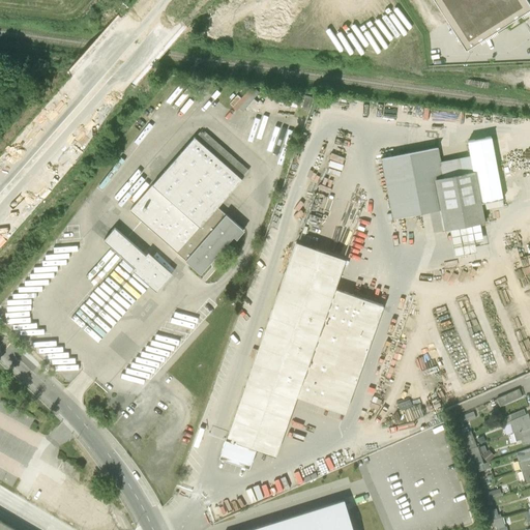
[(529,7),(529,4),(527,0),(434,0),(465,49),(529,7)]
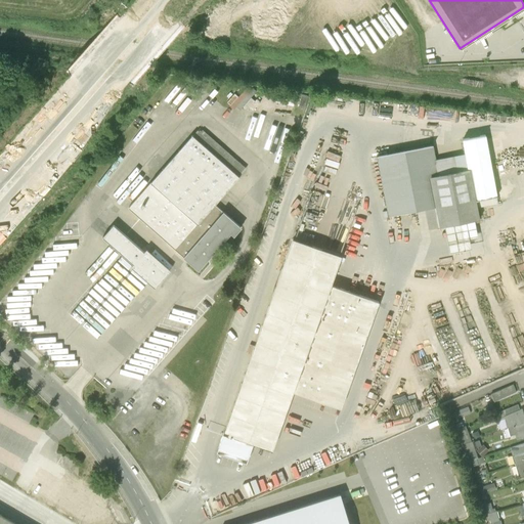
[(246,169),(199,128),(128,208),(199,270),(229,234),(233,237),(242,228),(215,205),(246,169)]
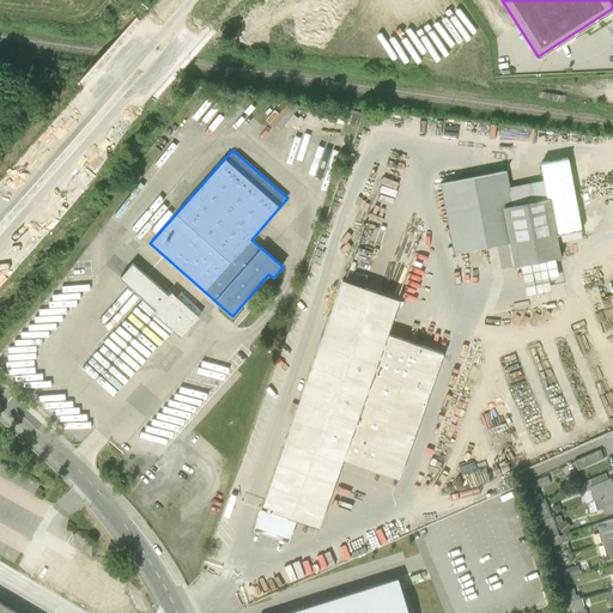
[(505,170),(441,182),(454,254),(509,243),(514,266),(520,265),(526,297),(562,290),(556,259),(560,258),(558,242),(582,238),(568,158),(541,163),(545,180),(509,187),(505,170)]
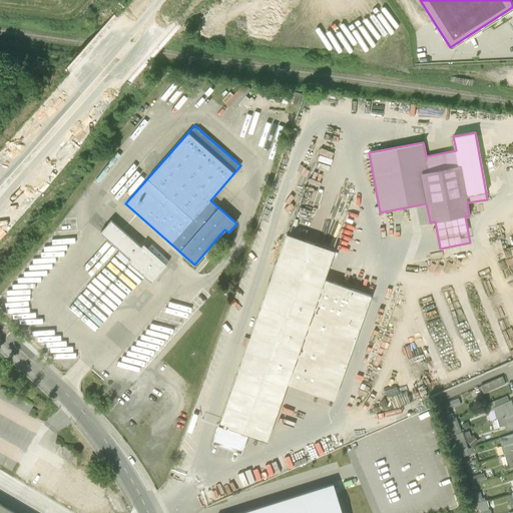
[(164,268),(111,220),(100,232),(154,280),(164,268)]
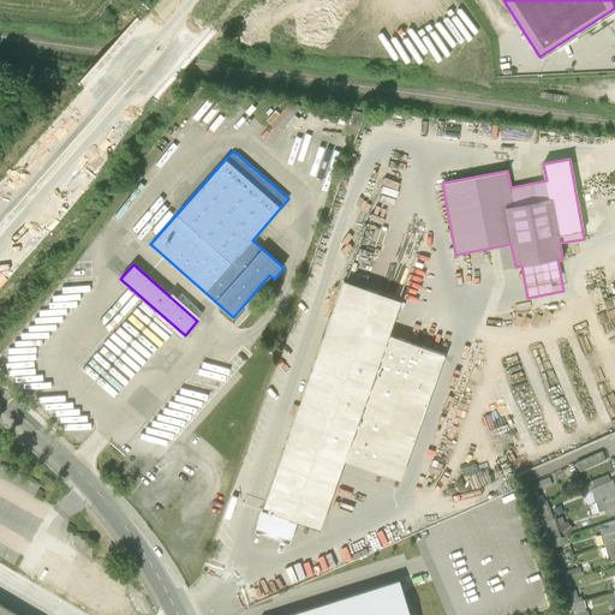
[(401,299),(344,280),(255,530),(288,543),(297,519),(320,527),(344,460),(400,479),(445,354),(388,334),(401,299)]
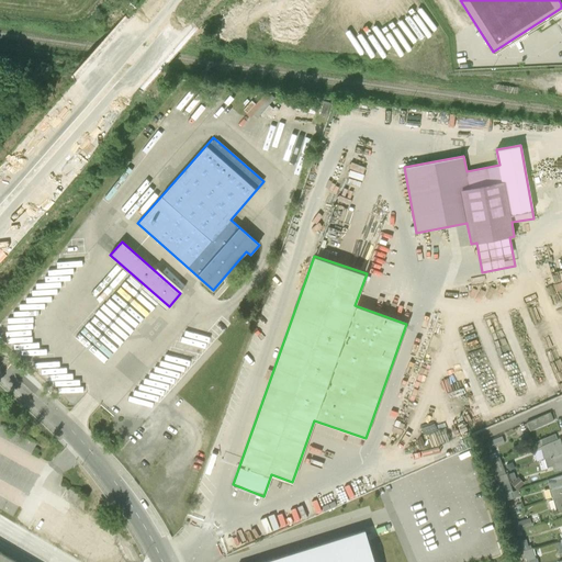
[(524,423),(529,431),(553,420),(548,411),(524,423)]
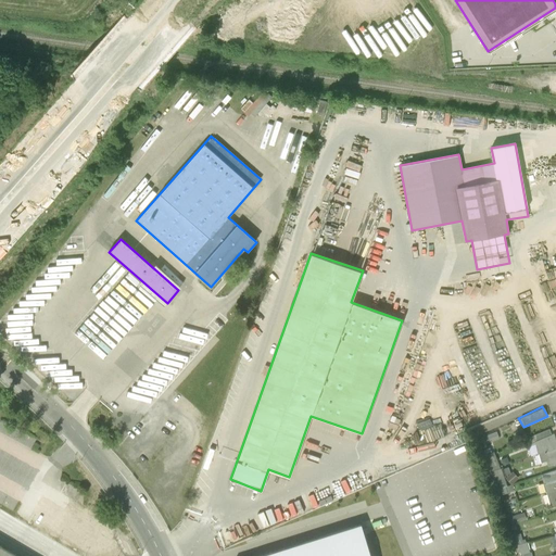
[(525,436),(527,444),(533,443),(532,439),(547,434),(546,430),(525,436)]
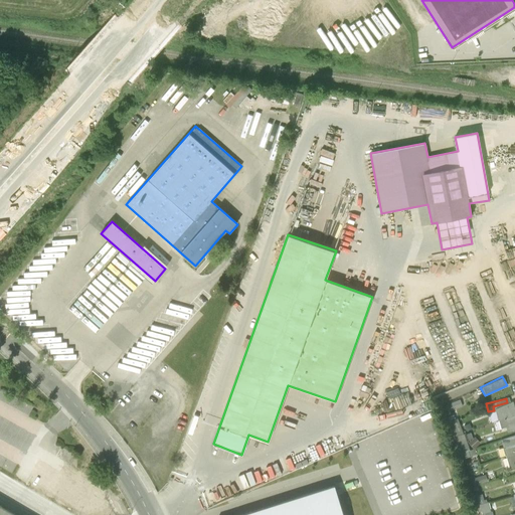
[(514,428),(514,411),(512,402),(495,409),(498,420),(500,419),(502,428),(507,426),(508,432),(514,428)]
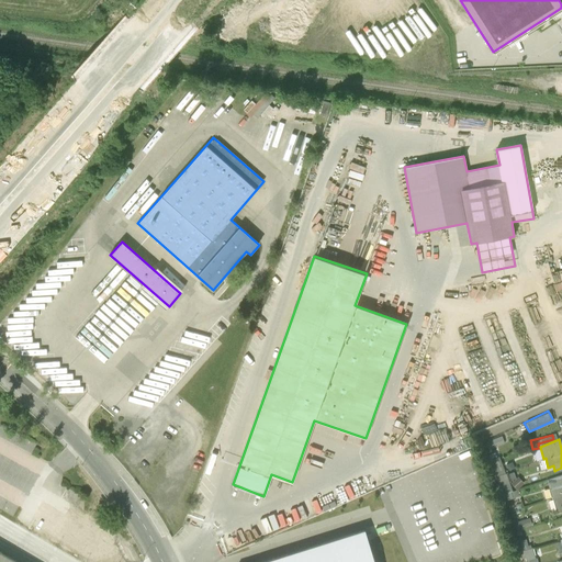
[(561,474),(548,480),(553,498),(554,497),(557,509),(561,507),(561,474)]
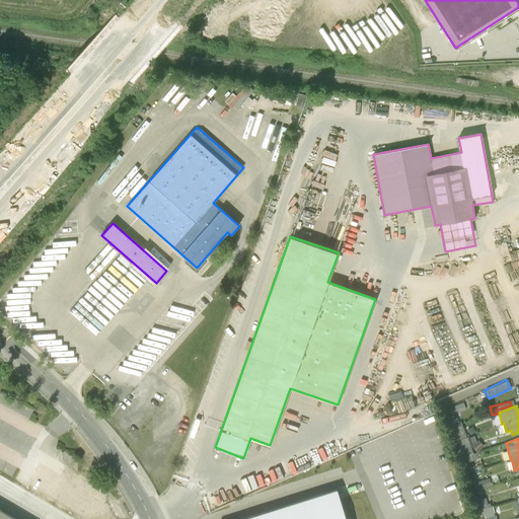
[(78,518),(86,518),(97,497),(38,467),(29,484),(63,500),(59,509),(78,518)]
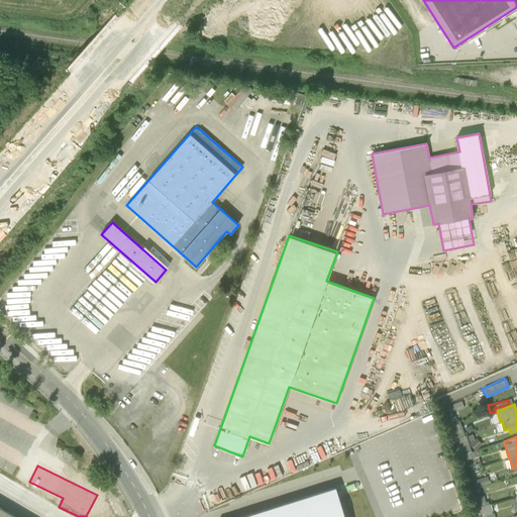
[(344,516),(335,488),(239,516),(344,516)]
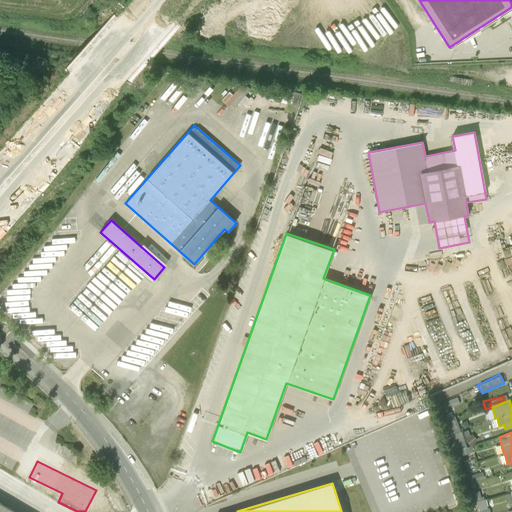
[(476,501),(480,511),(487,511),(483,498),(476,501)]
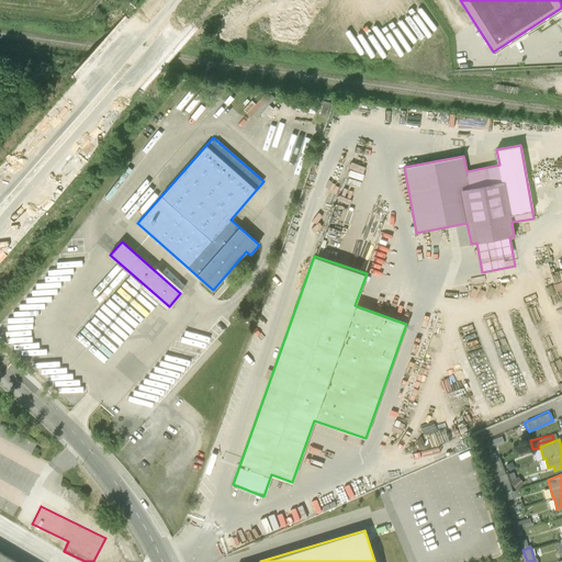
[(0,561),(22,561),(0,549),(0,561)]
